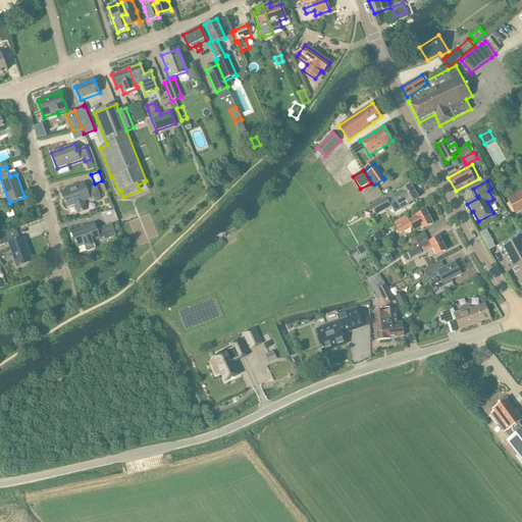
[(67,207),(75,204),(79,213),(88,209),(85,201),(94,198),(95,200),(101,198),(97,186),(87,189),(85,184),(61,192),(67,207)]
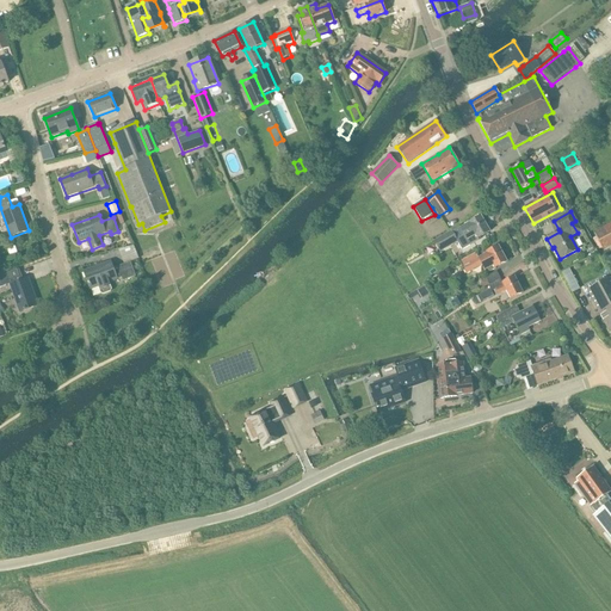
[(452,232),(433,242),(439,253),(460,242),(457,240),(464,236),(470,246),(480,240),(479,238),(480,238),(489,232),(481,216),(470,222),(469,223),(469,224),(461,229),(460,228),(454,232),(452,232)]
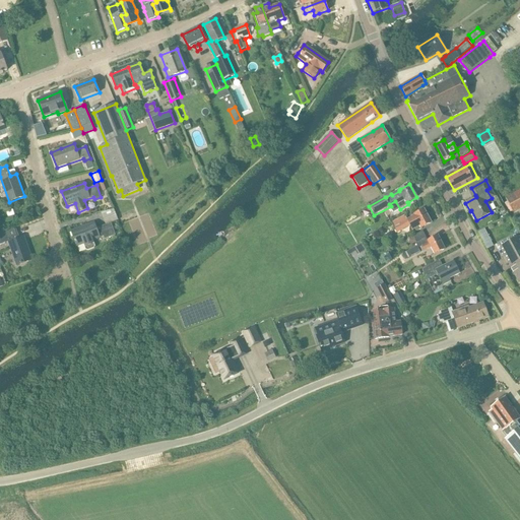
[(514,212),(519,209),(519,191),(507,198),(514,212)]
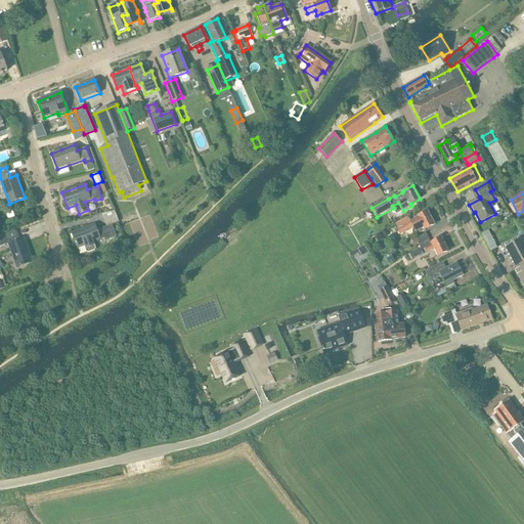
[(13,211),(6,213),(8,220),(15,218),(13,211)]
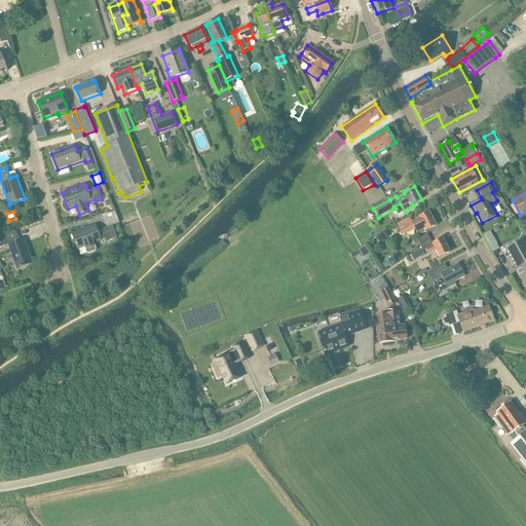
[(412,223),(415,228),(419,235),(426,231),(436,225),(428,212),(418,218),(419,219),(412,223)]
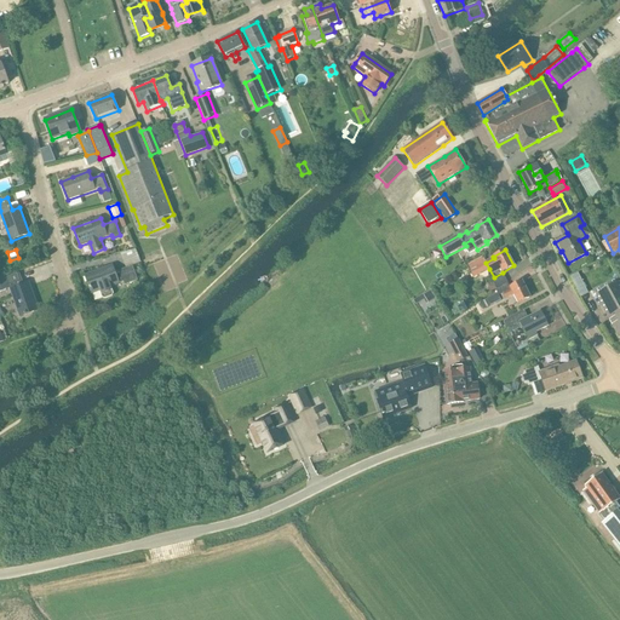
[(412,262),(406,252),(399,256),(403,265),(412,262)]
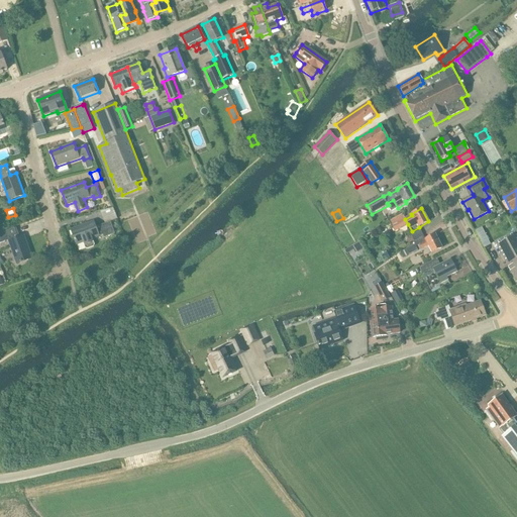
[(395,233),(405,228),(400,216),(389,222),(395,233)]
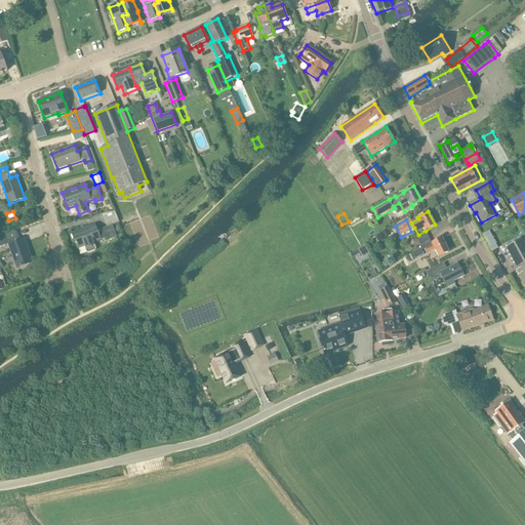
[(94,225),(81,230),(72,234),(78,249),(85,246),(87,252),(88,252),(95,250),(95,249),(93,243),(105,239),(106,241),(117,237),(112,226),(97,231),(94,225)]
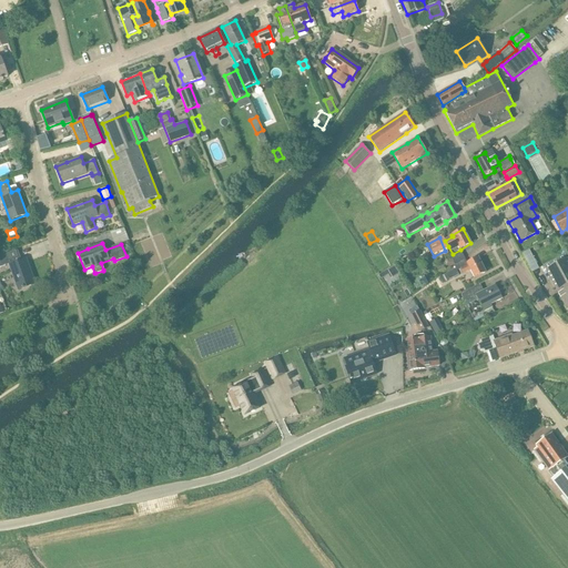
[(17,251),(6,254),(0,256),(0,266),(9,264),(18,291),(36,284),(27,259),(20,262),(17,251)]
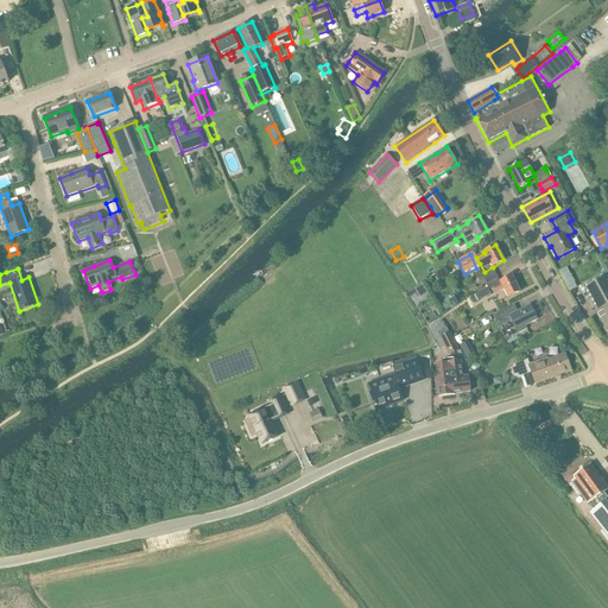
[(494,270),(483,276),(482,276),(487,285),(499,279),(494,270)]
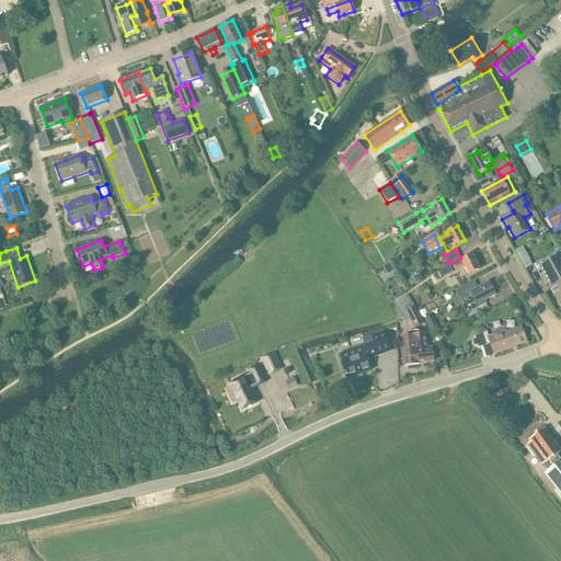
[(460,258),(449,263),(448,263),(450,266),(450,268),(455,266),(457,271),(465,267),(468,275),(480,268),(472,254),(461,260),(460,258)]
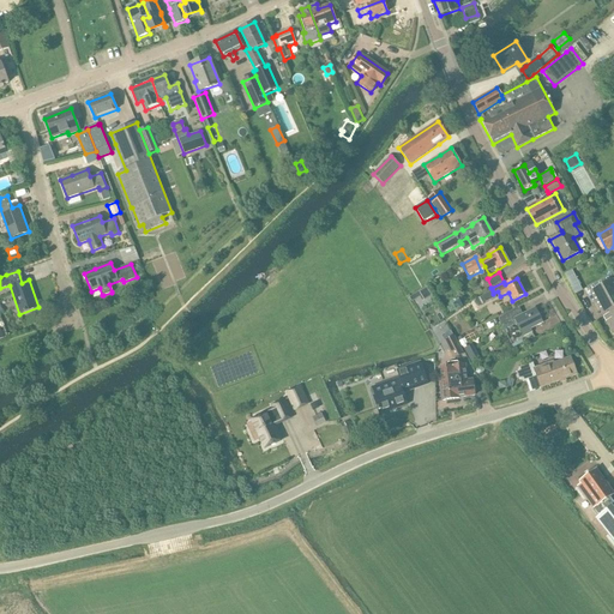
[(613,282),(613,281),(601,287),(590,293),(613,336),(613,282)]
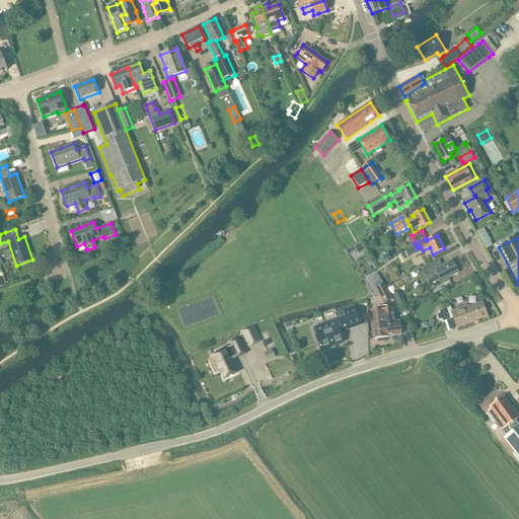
[(417,248),(417,246),(401,254),(404,260),(420,252),(417,248)]
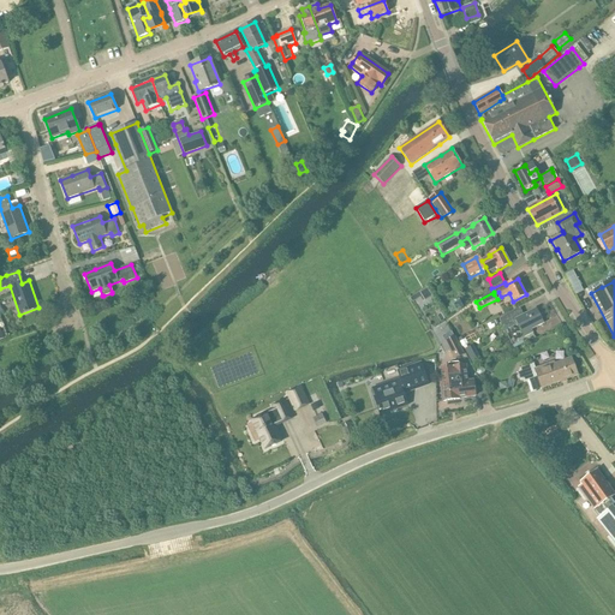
[(518,324),(525,336),(532,332),(531,329),(543,323),(536,309),(520,317),(517,311),(500,320),(505,330),(518,324)]
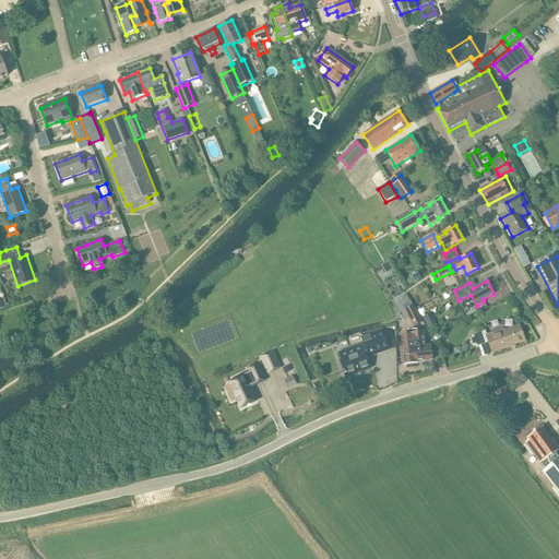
[(405,311),(404,311),(407,318),(413,328),(421,323),(416,313),(413,307),(405,311)]
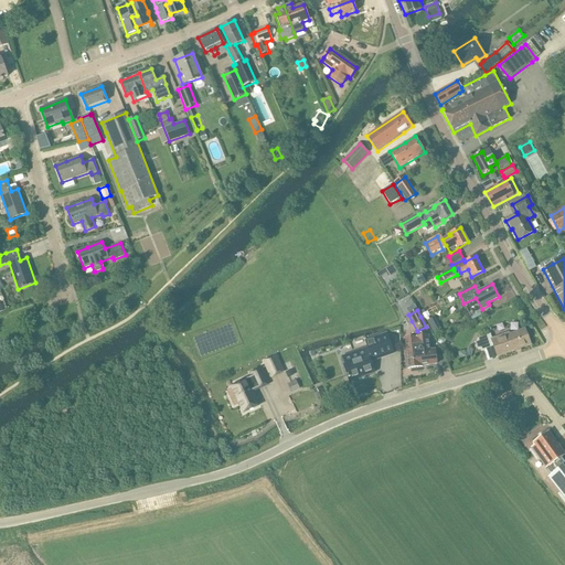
[(482,351),(494,347),(498,356),(531,344),(524,329),(508,336),(507,333),(492,339),(490,334),(478,339),(476,343),(478,350),(482,351)]
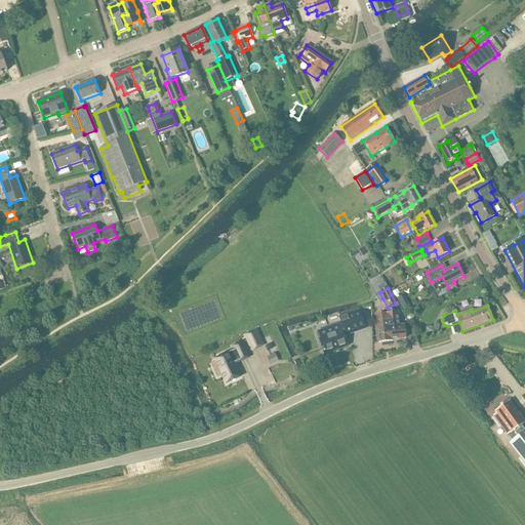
[(382,314),(377,315),(378,322),(379,334),(377,334),(378,342),(393,340),(393,339),(406,338),(404,325),(400,325),(399,319),(398,312),(393,313),(393,311),(391,310),(384,311),(382,313),(382,314)]
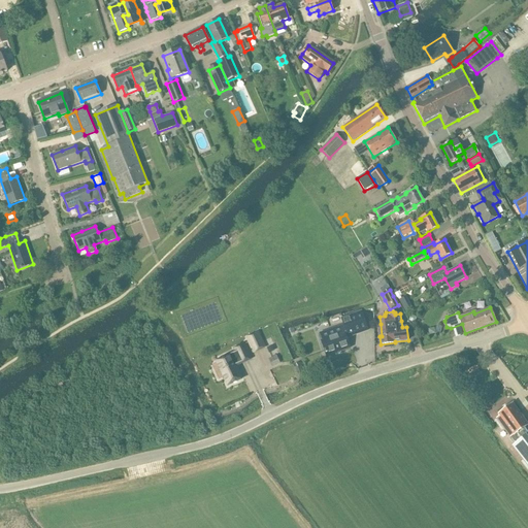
[(341,319),(348,337),(368,330),(362,312),(341,319)]
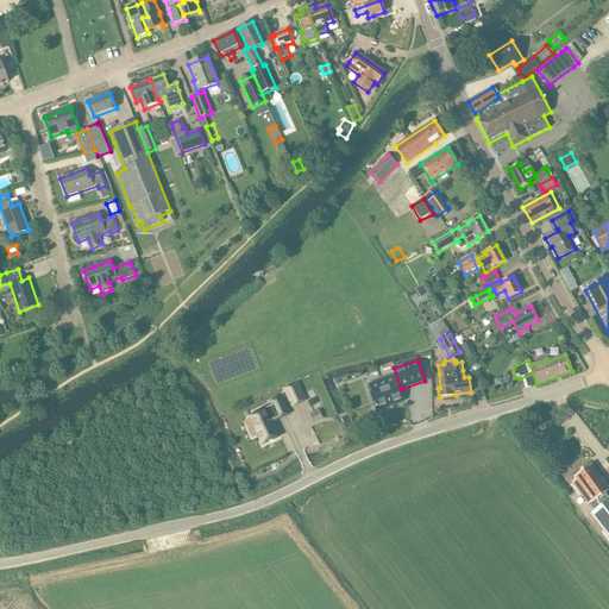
[(283,389),(293,408),(307,401),(299,382),(283,389)]
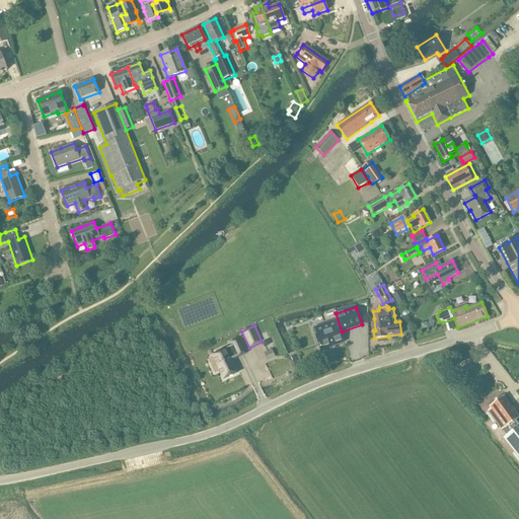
[(316,335),(318,341),(321,350),(344,343),(339,326),(316,335)]
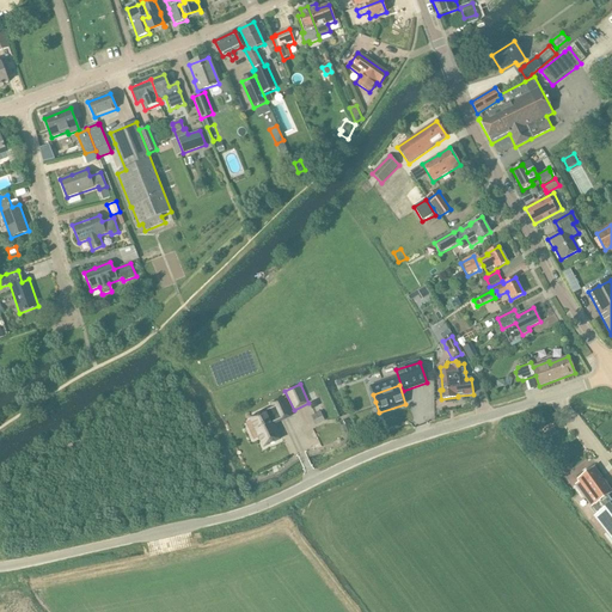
[(271,404),(274,409),(251,420),(264,446),(280,439),(277,434),(279,432),(275,423),(291,416),(282,399),(271,404)]
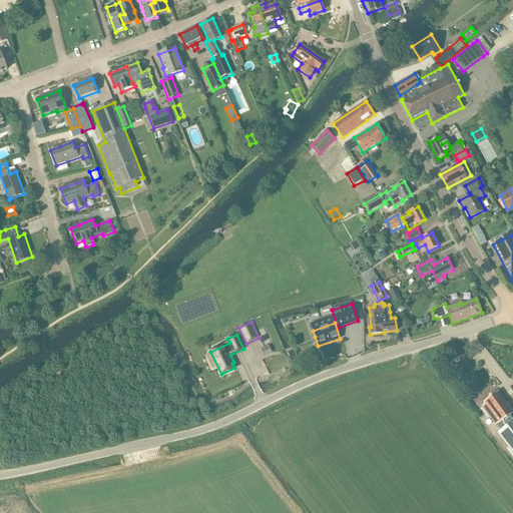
[(269,345),(261,349),(265,357),(273,353),(269,345)]
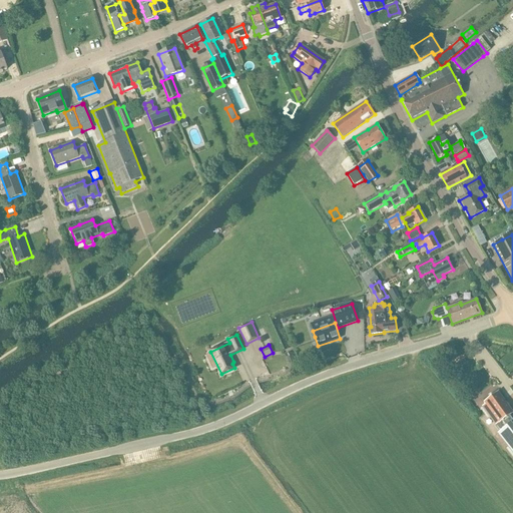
[(491,398),(484,403),(485,404),(489,409),(490,411),(495,417),(499,423),(502,421),(507,427),(512,422),(512,420),(510,415),(512,412),(504,401),(498,392),(491,398)]
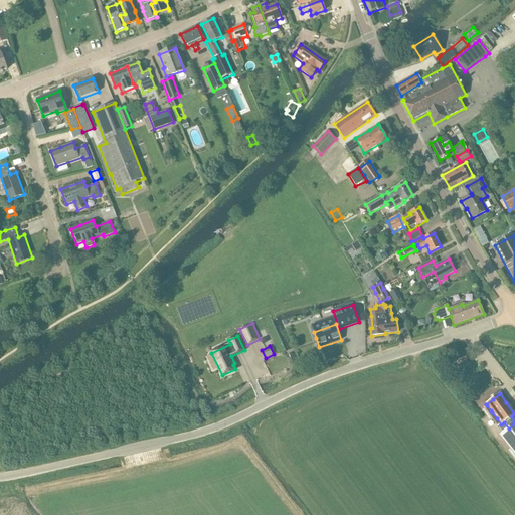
[(501,425),(496,430),(514,454),(514,427),(514,426),(506,432),(501,425)]
